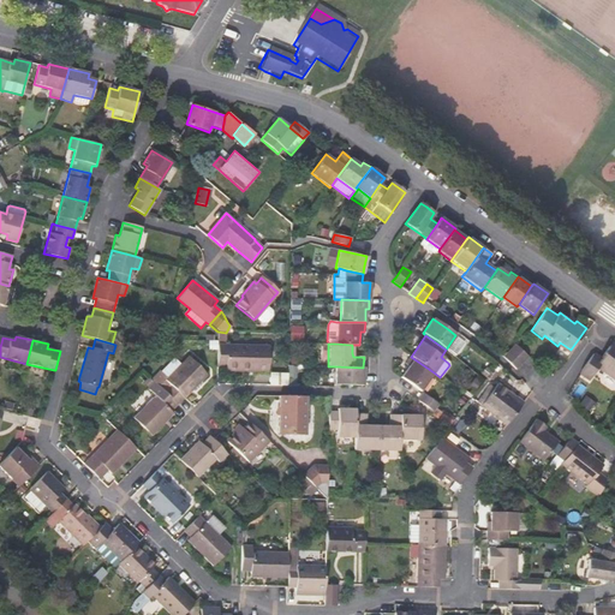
[(268,346),(225,345),(218,345),(218,350),(218,365),(226,365),(225,371),(268,372),(268,346)]
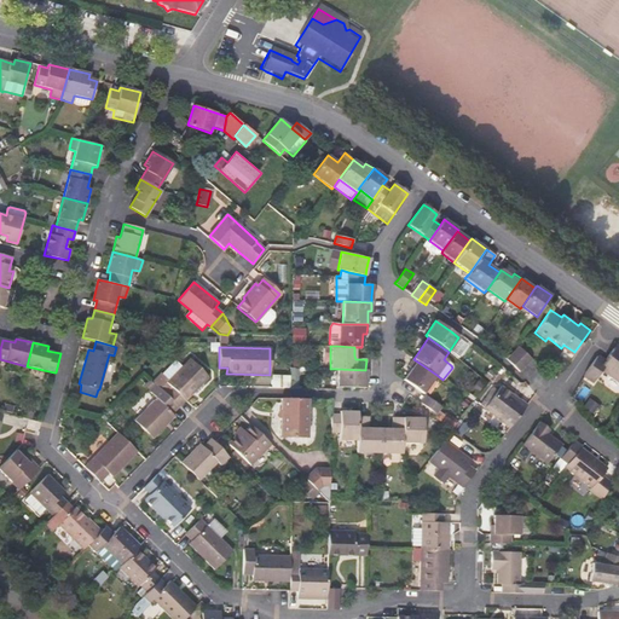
[(518,347),(513,353),(526,365),(531,359),(518,347)]
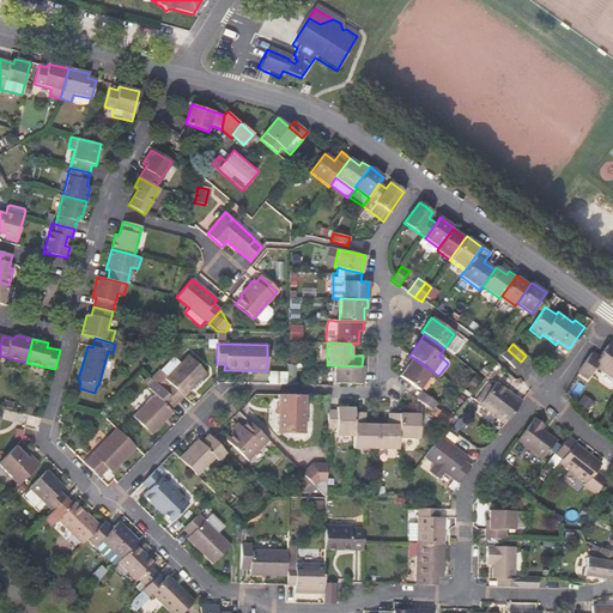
[(592,352),(578,372),(587,378),(595,366),(612,378),(612,350),(607,346),(599,358),(592,352)]
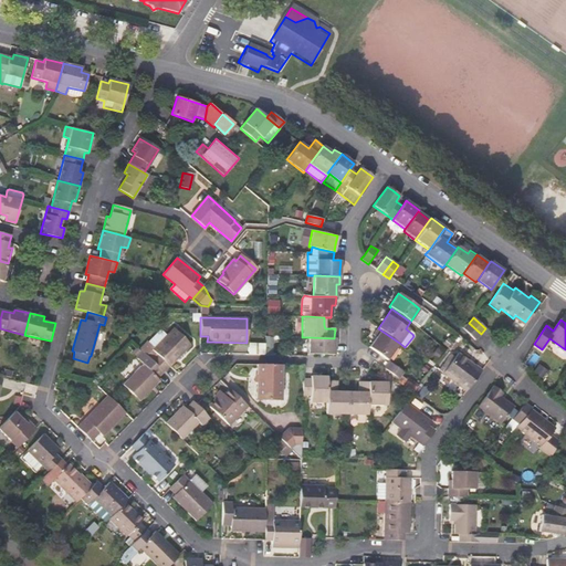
[(469,323),(463,328),(474,341),(481,334),(469,323)]
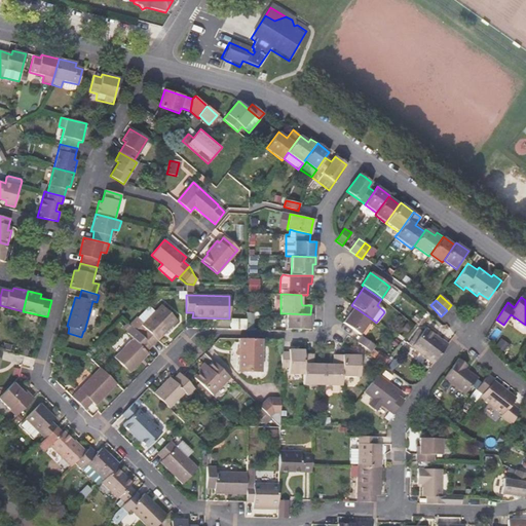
[(130,326),(151,346),(176,321),(160,305),(142,325),(136,318),(129,325),(130,326)]
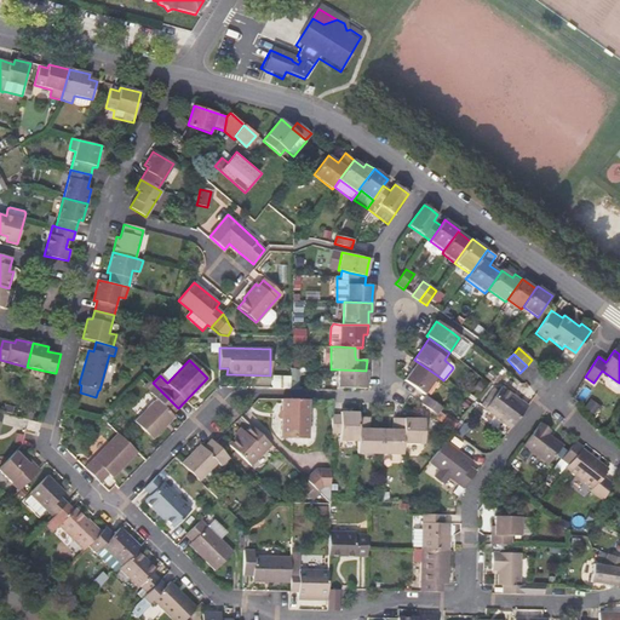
[(424,395),(437,375),(414,360),(408,367),(412,369),(408,374),(403,380),(424,395)]
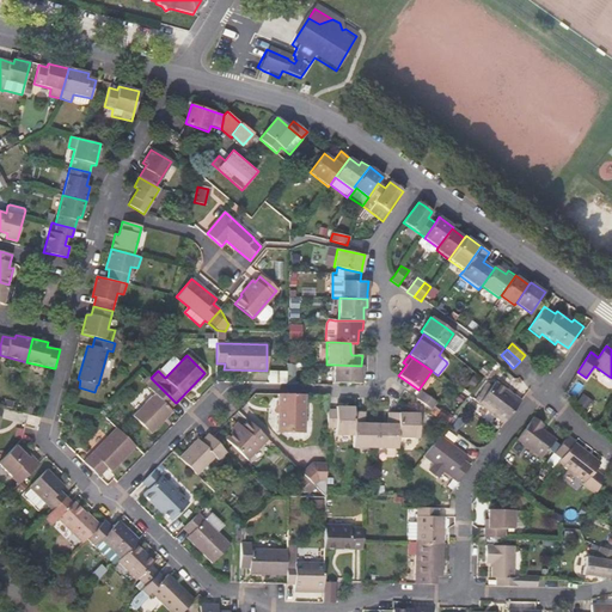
[(361,384),(361,374),(361,366),(334,365),(332,383),(361,384)]
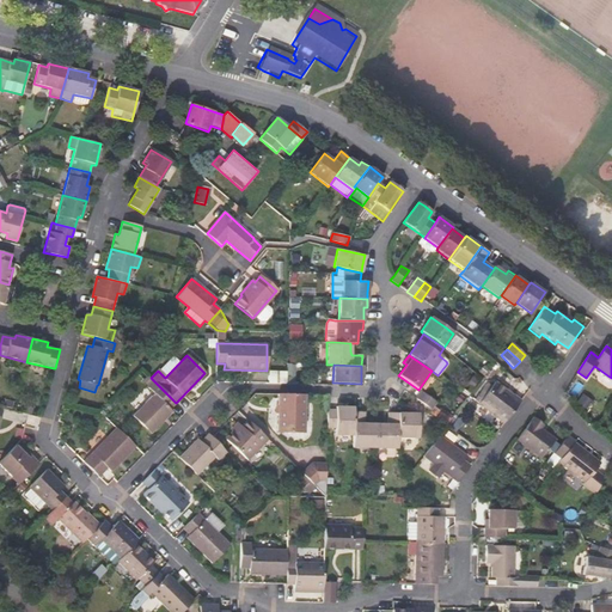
[(268,372),(268,384),(286,384),(286,372),(268,372)]
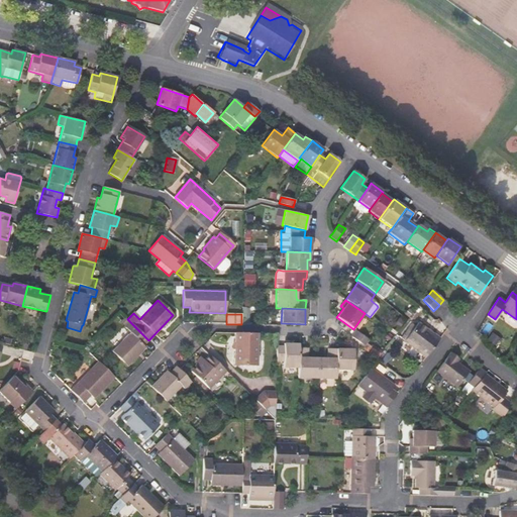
[(516,322),(509,317),(506,321),(516,329),(516,327),(516,322)]
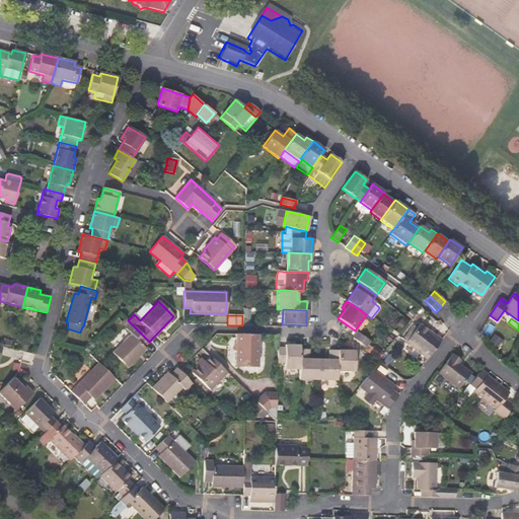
[(149,342),(129,321),(124,326),(131,334),(113,352),(128,368),(139,357),(137,355),(149,342)]
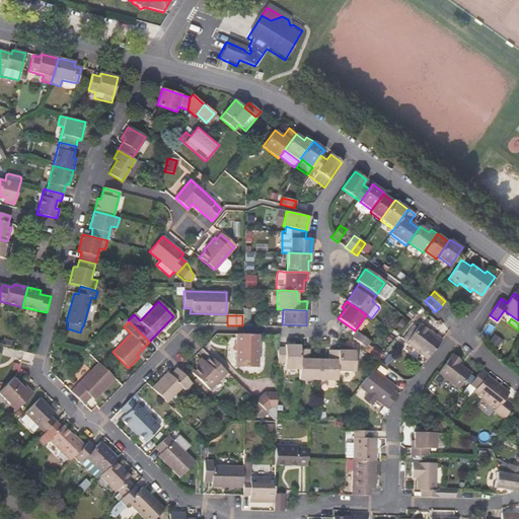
[(427,359),(441,340),(420,324),(418,327),(414,323),(404,336),(409,339),(405,343),(427,359)]
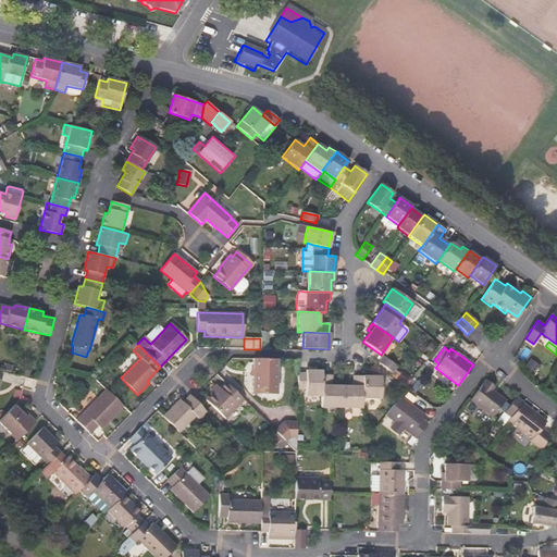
[(425,361),(428,358),(421,353),(419,356),(421,357),(420,358),(425,361)]
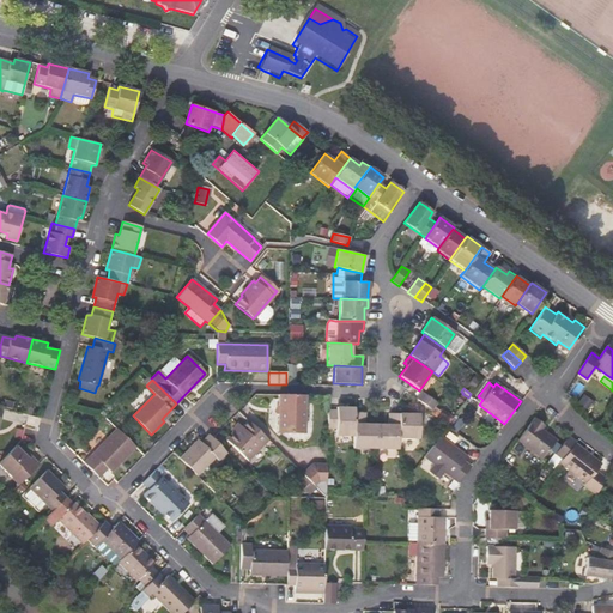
[(432,410),(435,407),(437,402),(423,393),(418,400),(425,406),(432,410)]
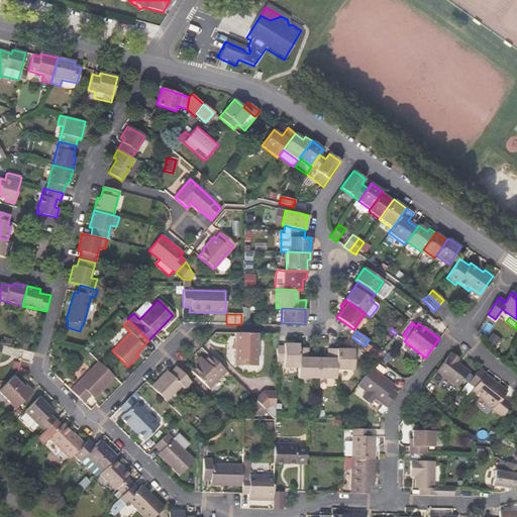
[(256,333),(234,332),(233,365),(254,366),(256,333)]
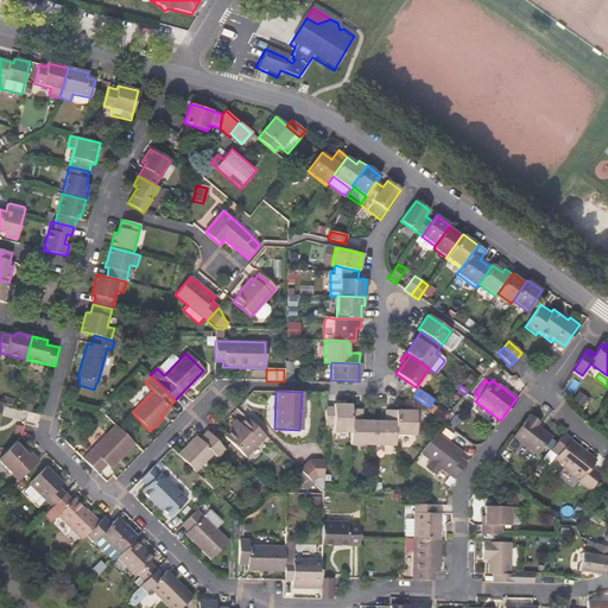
[(456,392),(453,397),(458,403),(463,397),(456,392)]
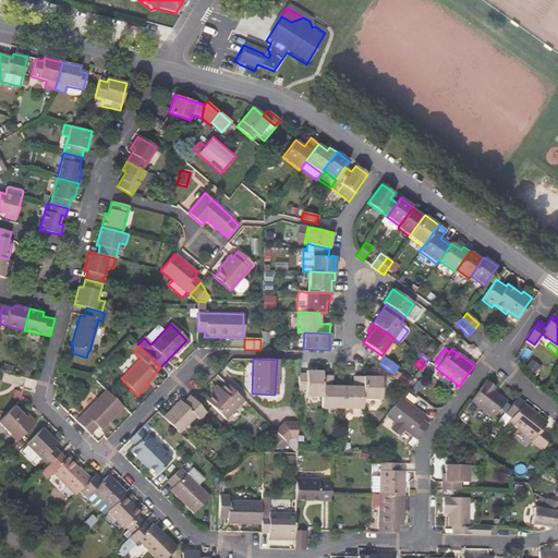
[(541,368),(531,361),(525,367),(536,375),(541,368)]
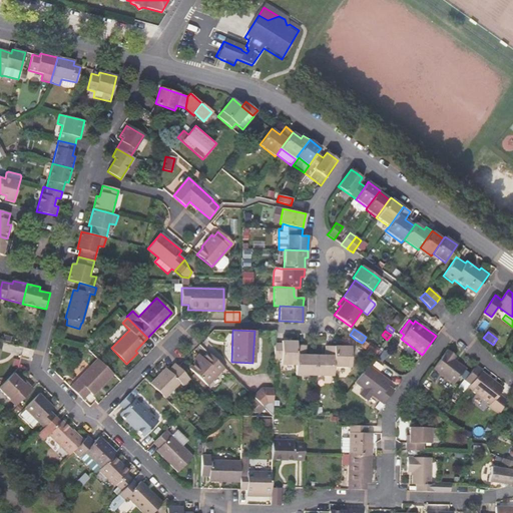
[(135,351),(137,353),(149,340),(147,338),(135,351)]
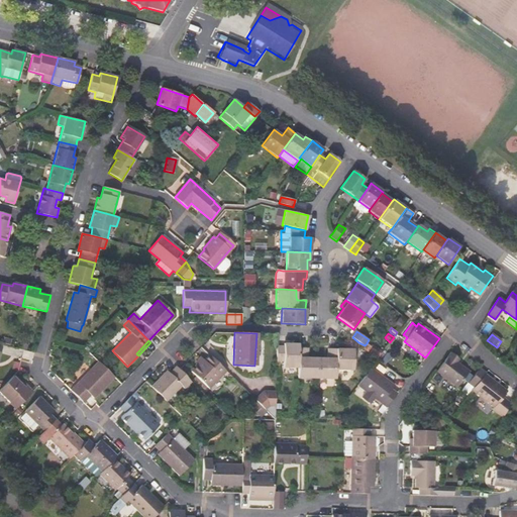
[(28,344),(21,342),(20,349),(26,350),(28,344)]
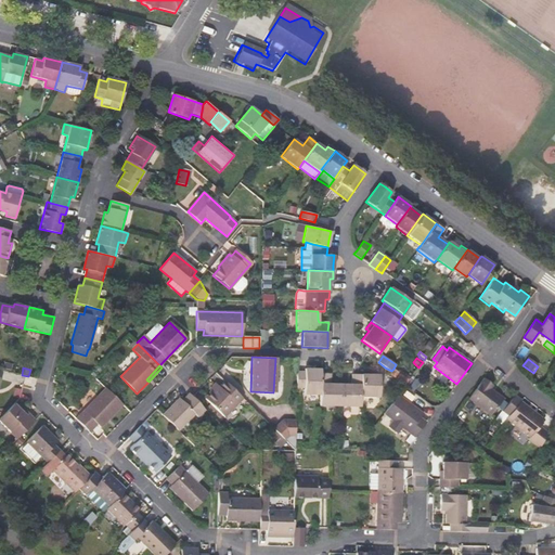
[(304,395),(320,396),(320,373),(320,370),(312,369),(305,369),(304,374),(296,374),(296,390),(304,390),(304,395)]
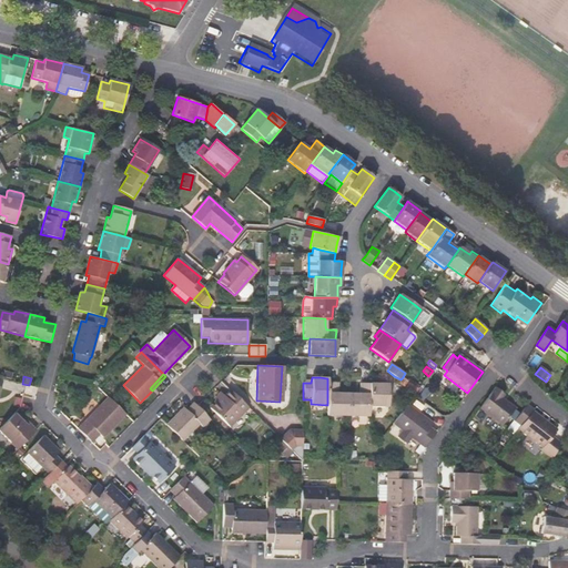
[(327,415),(347,416),(348,394),(340,393),(337,393),(337,383),(327,382),(327,405),(327,415)]
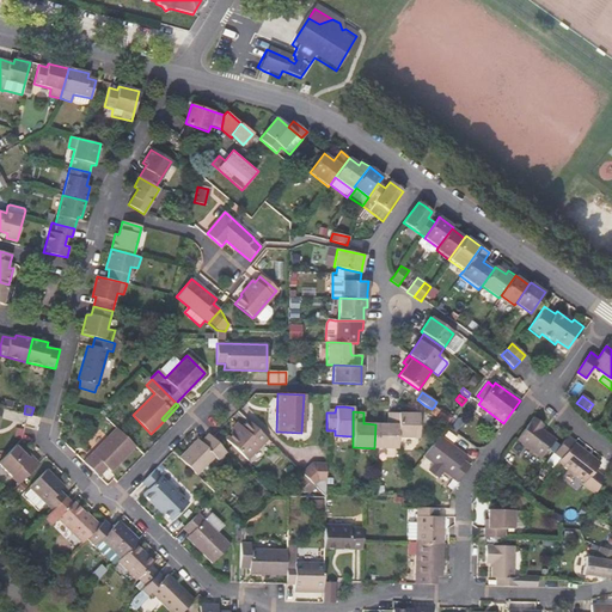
[(384,424),(375,424),(374,448),(397,448),(397,438),(398,412),(387,412),(387,424),(384,424)]
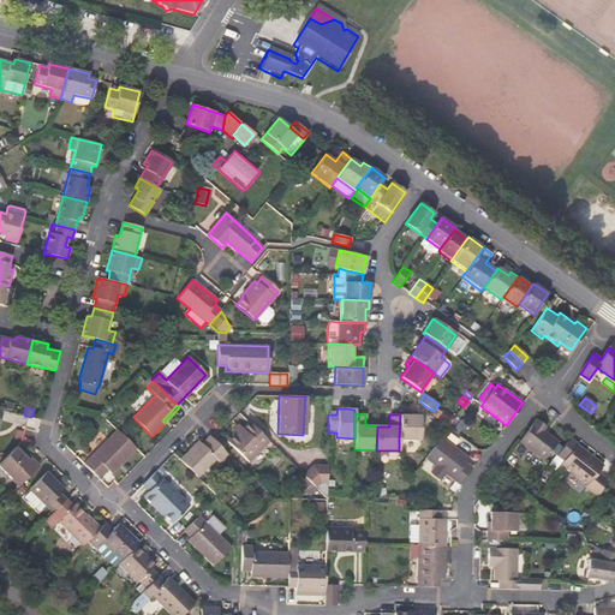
[(411,416),(400,415),(399,440),(419,441),(421,416),(411,416)]
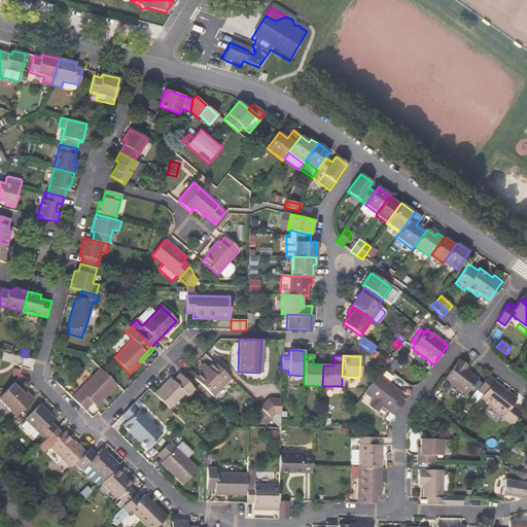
[(399,363),(391,357),(389,360),(387,362),(395,369),(399,363)]
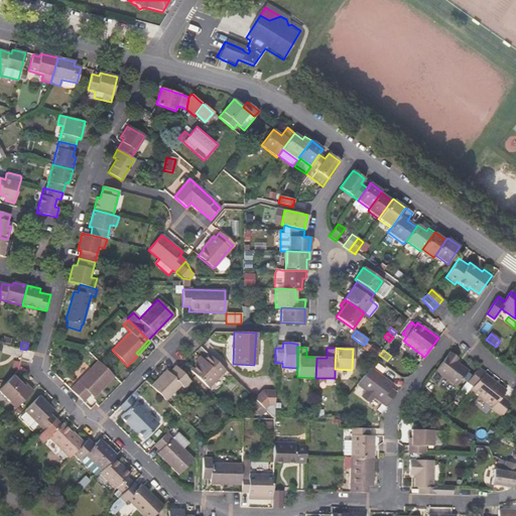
[(450,352),(435,370),(456,386),(467,371),(461,367),(455,362),(458,358),(450,352)]
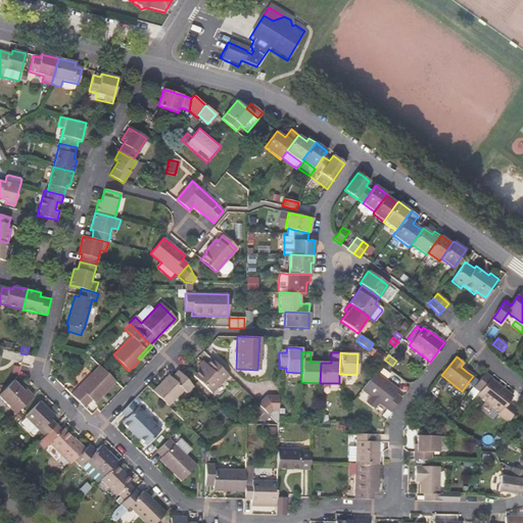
[(227,375),(210,359),(206,364),(204,362),(198,368),(199,369),(193,375),(209,392),(227,375)]
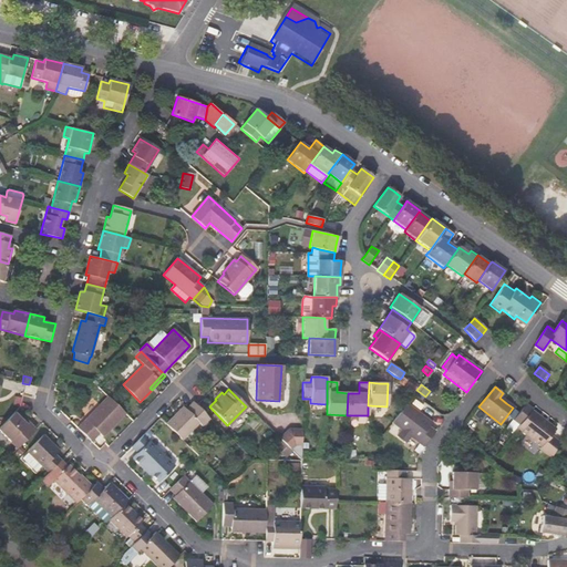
[(109,397),(76,428),(90,441),(99,432),(102,436),(125,413),(109,397)]
